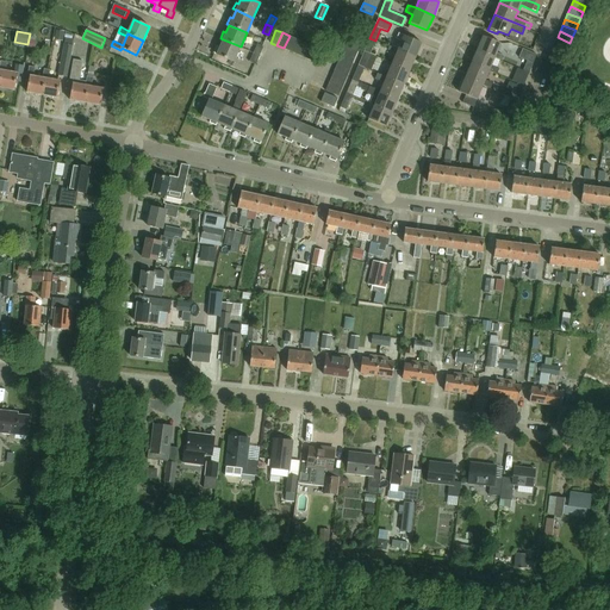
[(398,50),(416,57),(422,43),(399,33),(396,38),(402,41),(398,50)]
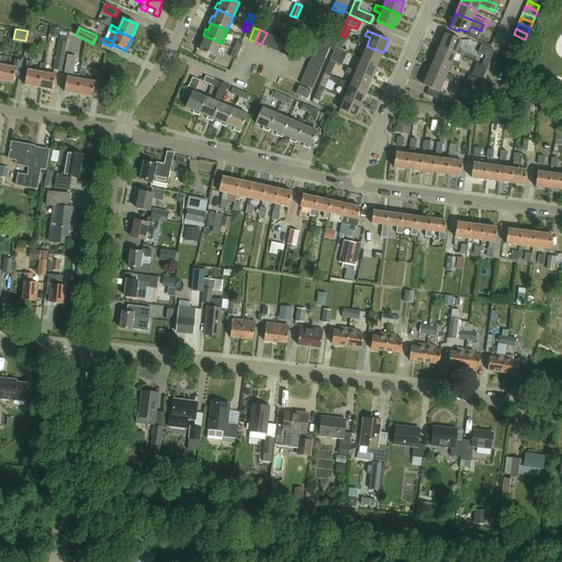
[(267,33),(261,44),(268,47),(273,35),(267,33)]
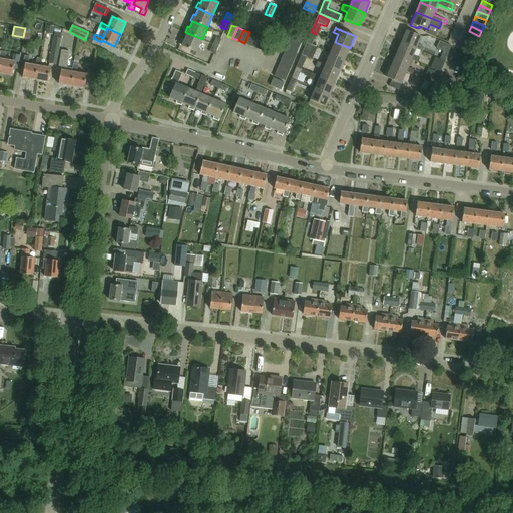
[(292,35),(302,40),(305,34),(294,30),(292,35)]
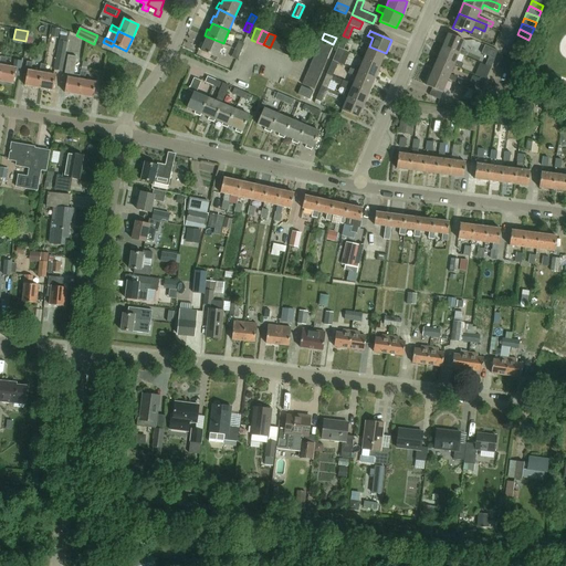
[(467,51),(461,49),(465,40),(449,33),(442,46),(459,53),(464,55),(467,51)]
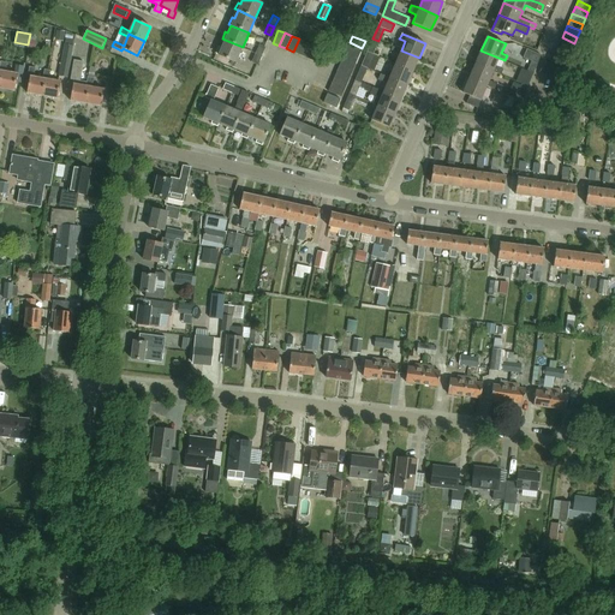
[(572,49),(574,43),(562,37),(559,45),(572,49)]
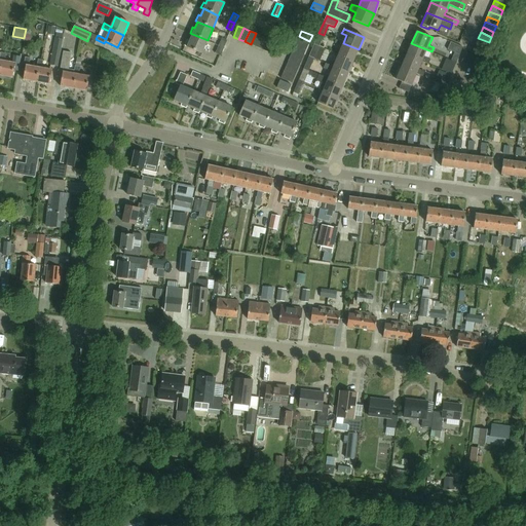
[(49,66),(58,67),(63,39),(62,39),(63,34),(55,33),(54,38),(49,66)]
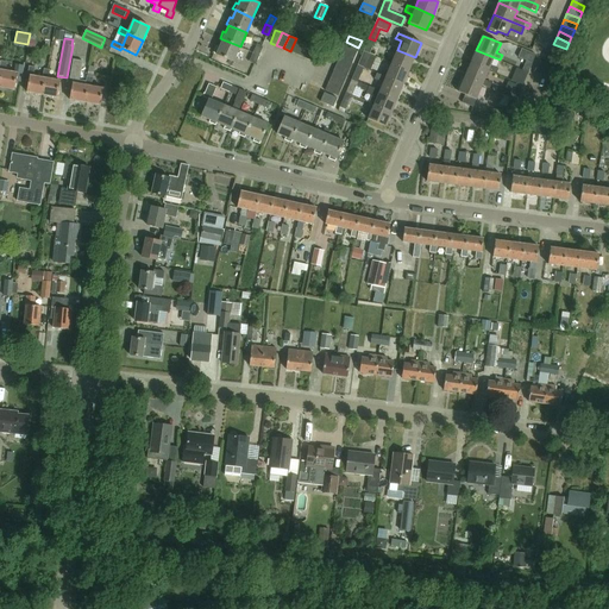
[(296,38),(290,51),(297,54),(302,42),(296,38)]
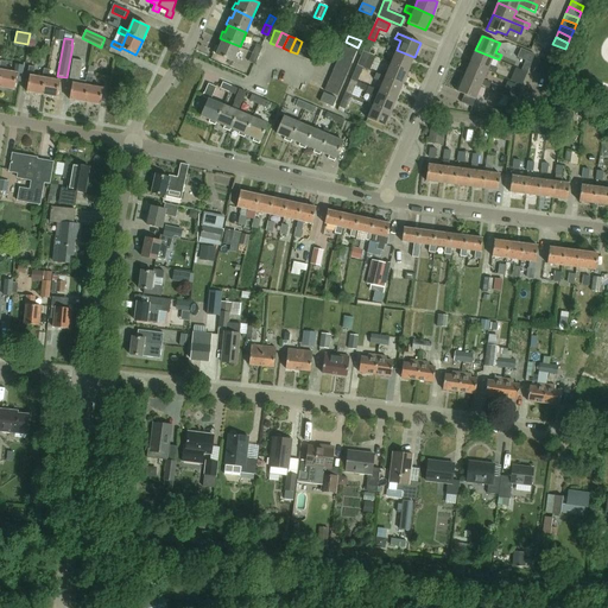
[(368,54),(374,40),(368,38),(363,51),(368,54)]
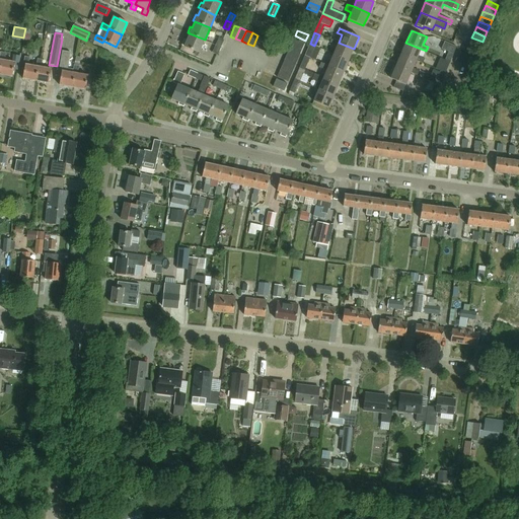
[(184,39),(181,45),(199,53),(205,40),(190,33),(187,40),(184,39)]
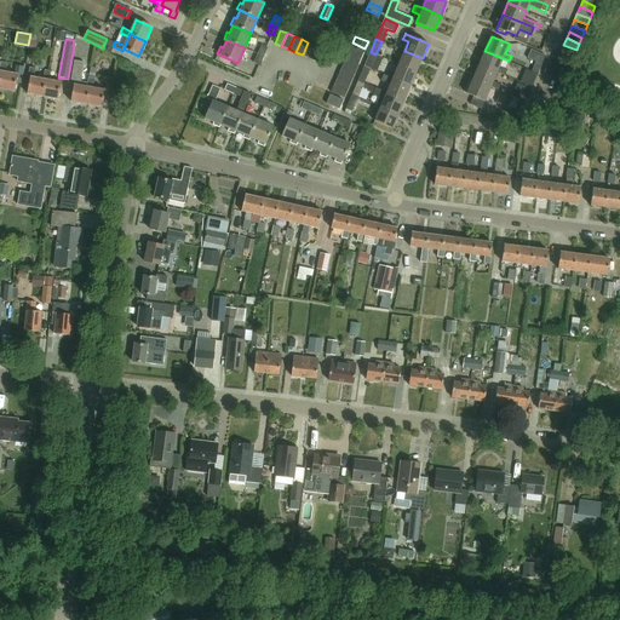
[(308,42),(303,55),(309,58),(315,45),(308,42)]
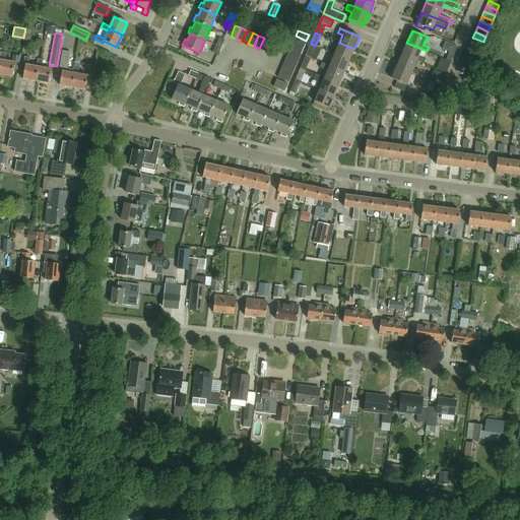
[(304,47),(306,41),(296,36),(293,42),(304,47)]
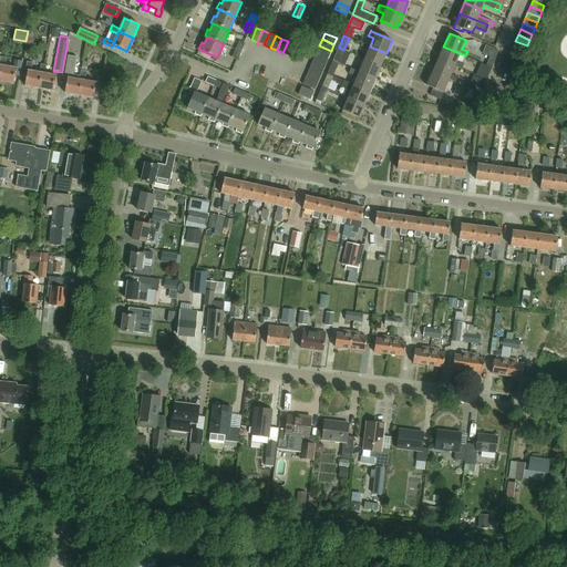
[(235,49),(240,51),(245,43),(239,41),(235,49)]
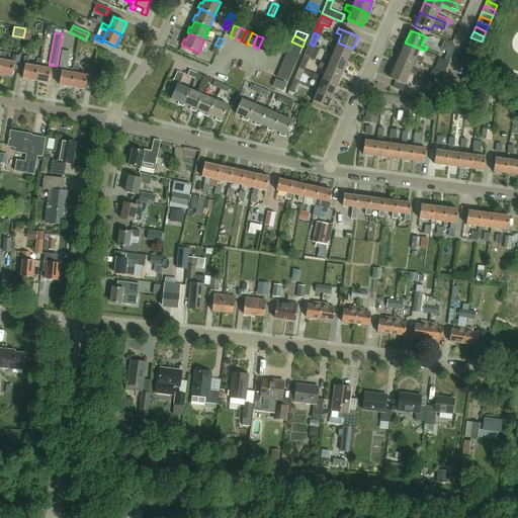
[(263,37),(258,49),(264,51),(269,40),(263,37)]
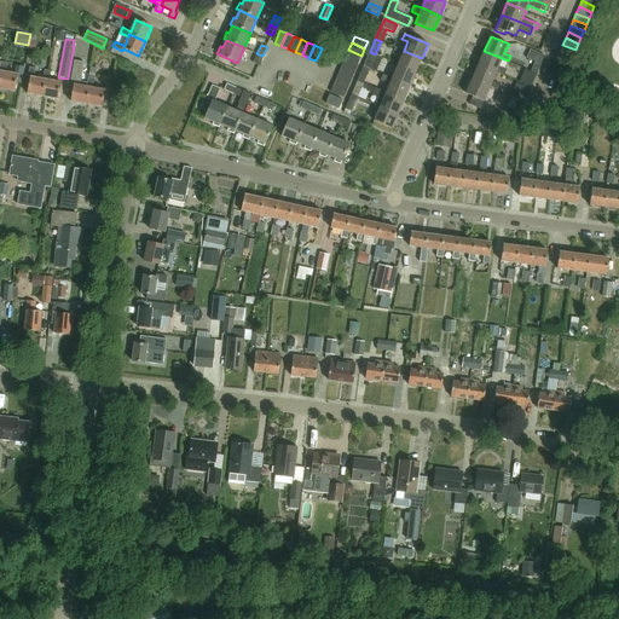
[(573,56),(576,50),(562,45),(560,51),(573,56)]
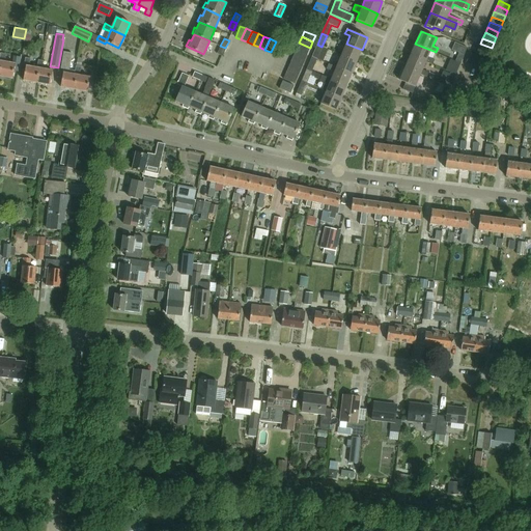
[(276,42),(271,52),(277,55),(281,44),(276,42)]
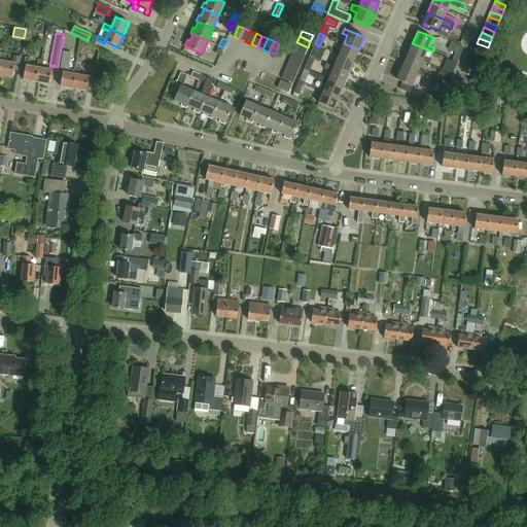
[(305,54),(308,47),(296,42),(294,48),(305,54)]
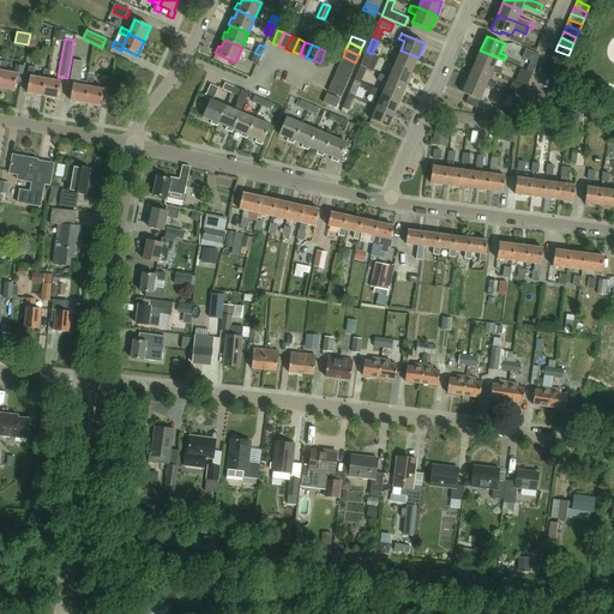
[(527,71),(533,73),(541,55),(527,49),(523,58),(531,61),(527,71)]
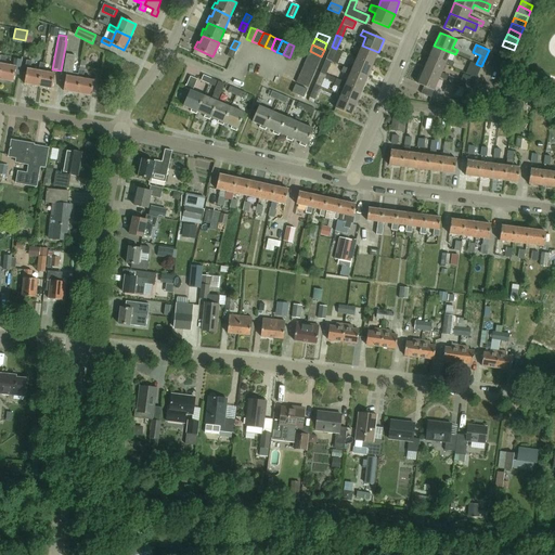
[(373,64),(378,52),(362,46),(357,57),(373,64)]
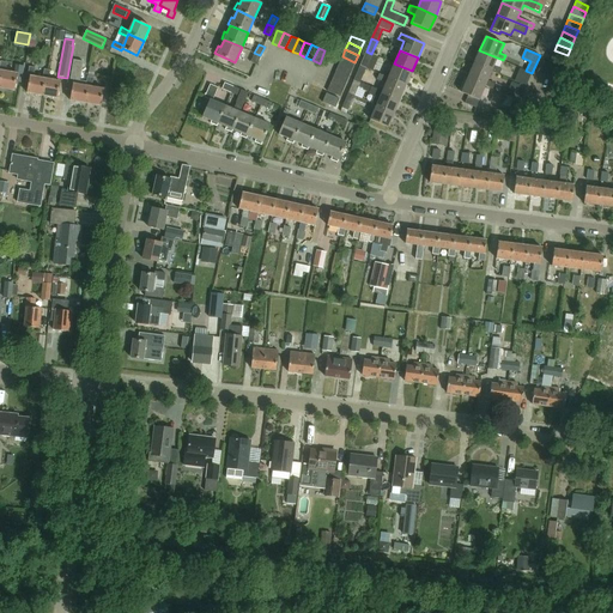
[(493,66),(497,58),(479,50),(473,64),(491,72),(499,74),(502,70),(493,66)]
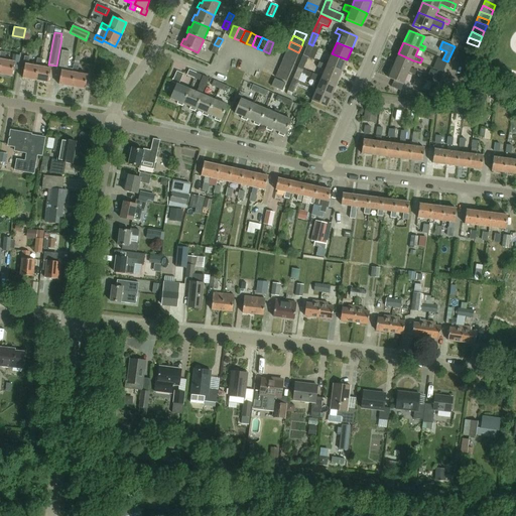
[(476,51),(478,46),(467,42),(465,47),(476,51)]
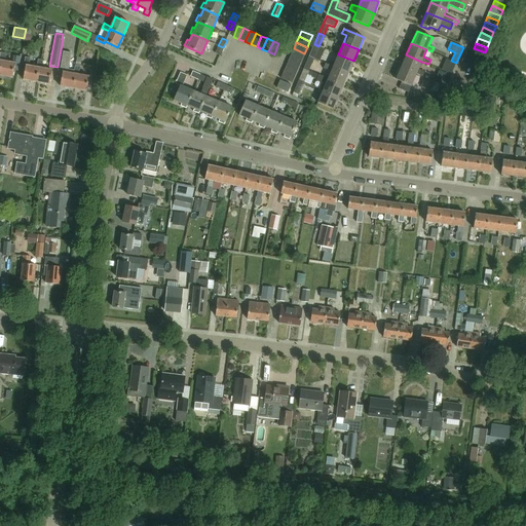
[(313,59),(318,46),(314,44),(309,57),(313,59)]
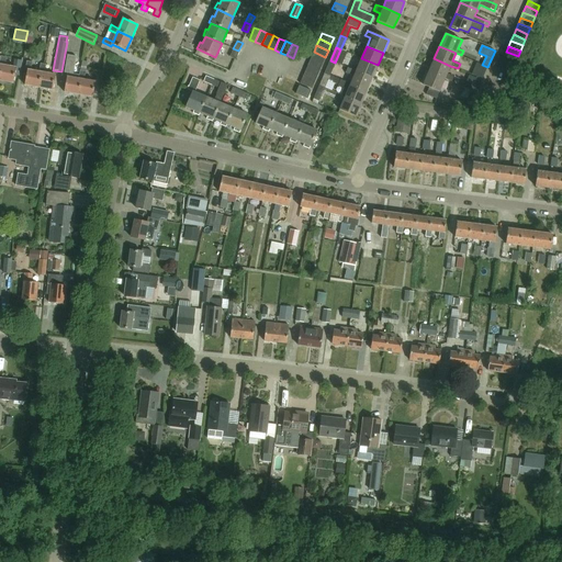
[(238,51),(233,48),(229,56),(235,59),(238,51)]
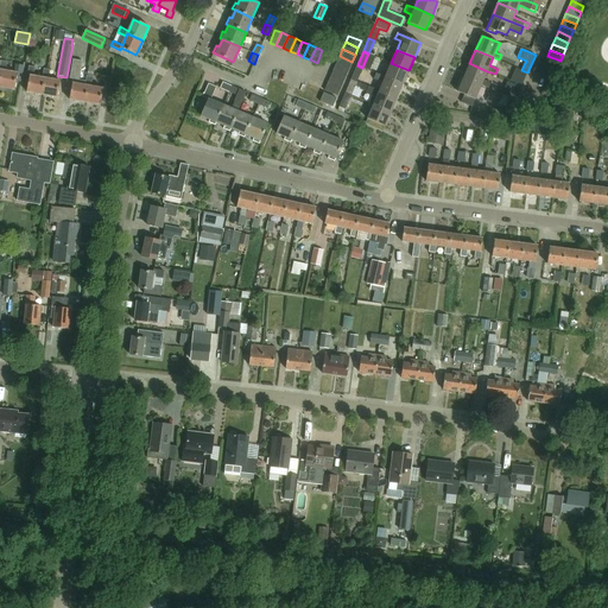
[(349,68),(352,62),(340,56),(336,63),(349,68)]
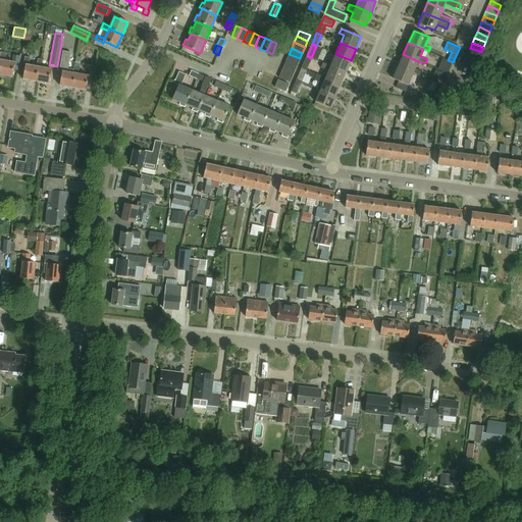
[(478,57),(481,52),(470,48),(468,53),(474,56),(478,57)]
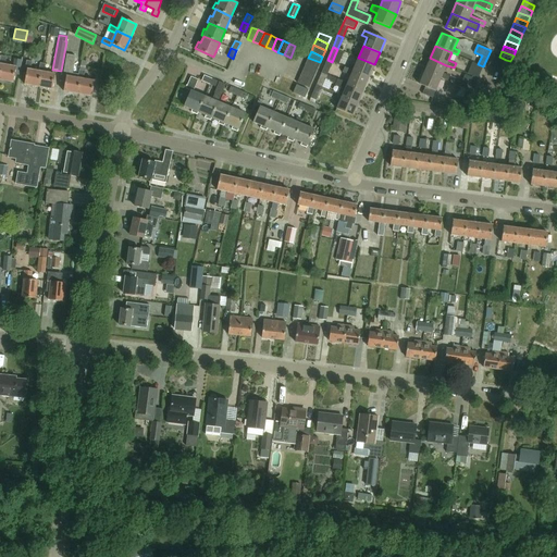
[(67,73),(64,91),(78,94),(81,78),(78,78),(78,75),(73,74),(76,57),(69,54),(65,73),(67,73)]
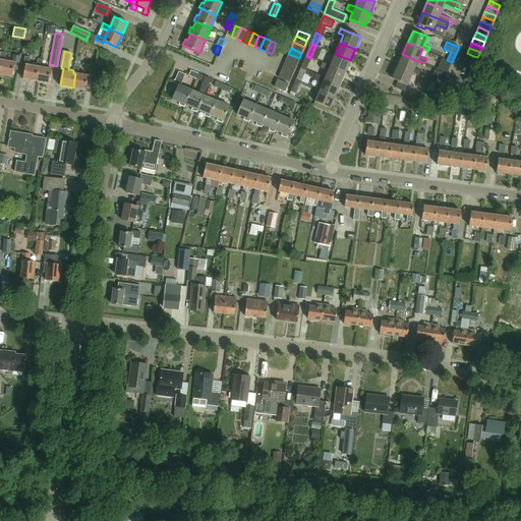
[(473,56),(467,53),(461,51),(458,60),(463,63),(469,65),(473,56)]
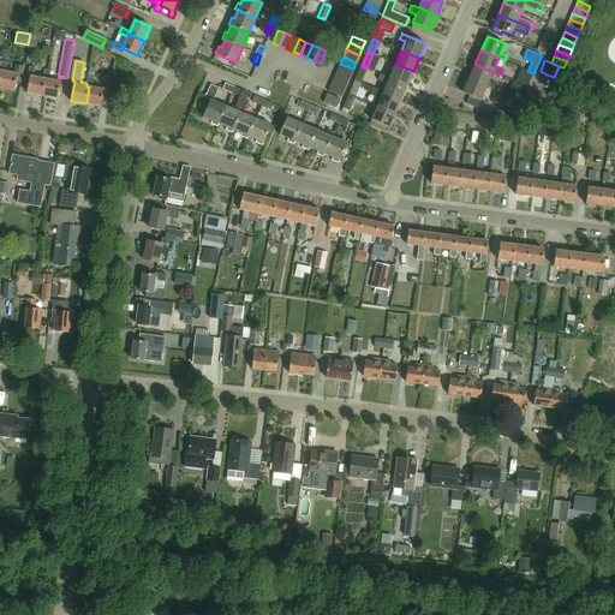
[(0,71),(3,72),(0,83),(0,88),(15,91),(18,75),(5,72),(7,63),(1,61),(0,67),(0,71)]
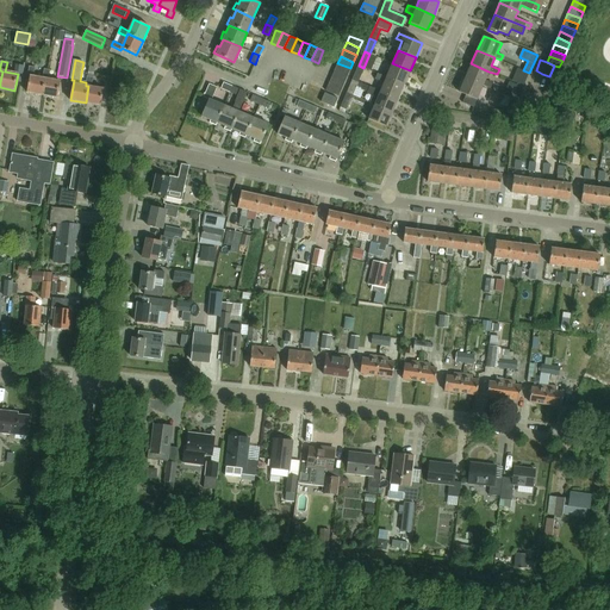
[(347,75),(350,68),(337,63),(335,69),(347,75)]
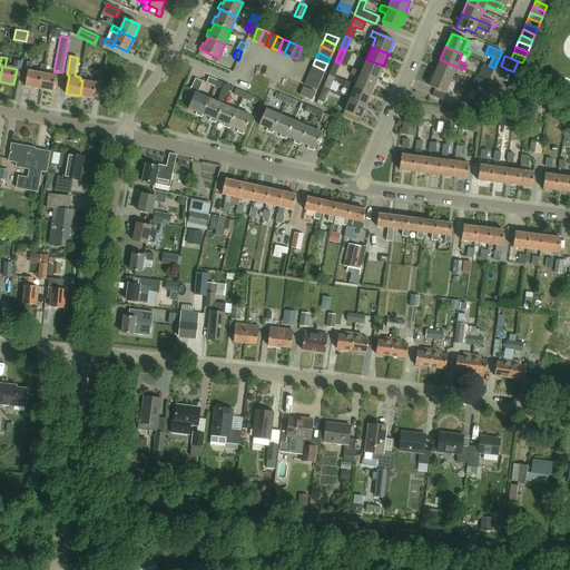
[(377,79),(383,66),(366,59),(361,72),(377,79)]
